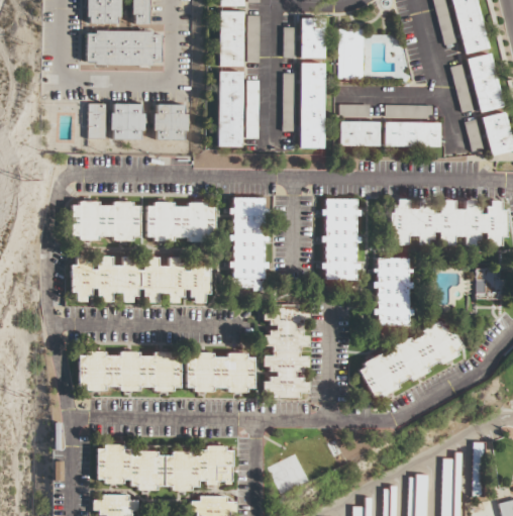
[(88,0),(88,23),(123,24),(123,0),(88,0)]
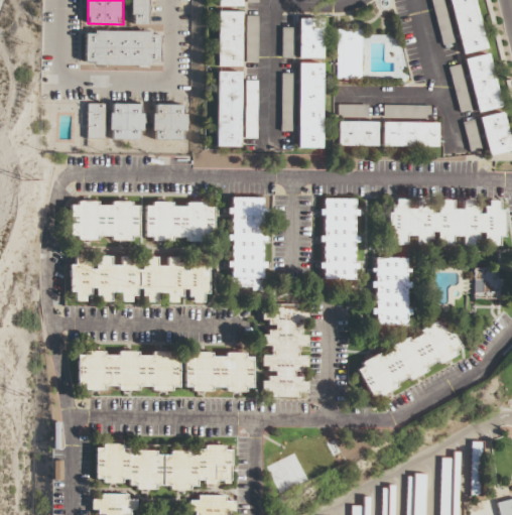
[(151,24),(151,0),(133,0),(133,24),(151,24)]
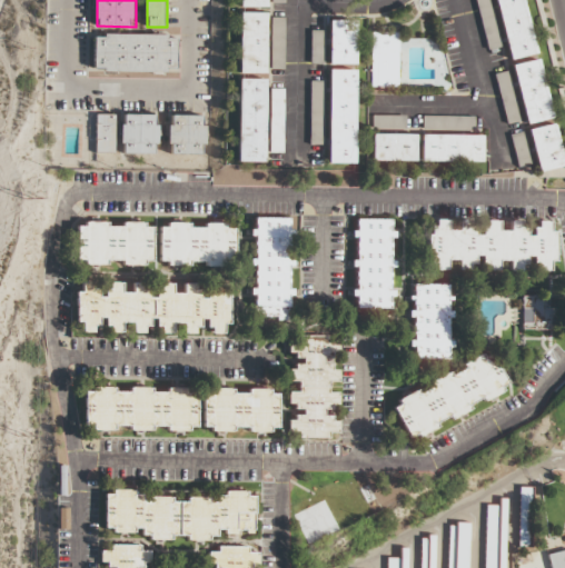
[(505,46),(492,0),(478,0),(492,49),(505,46)]
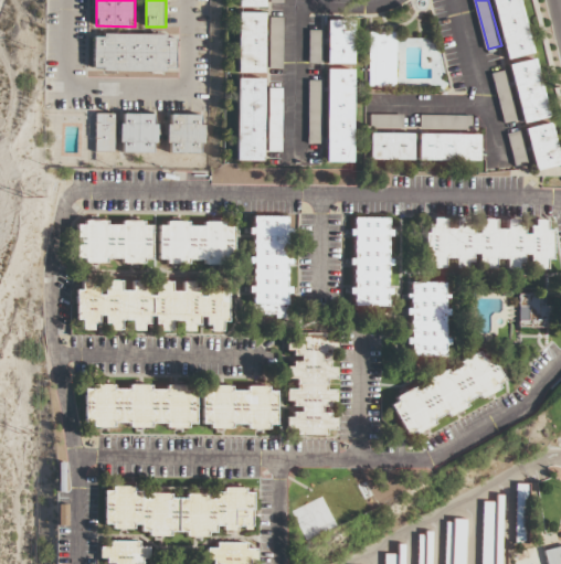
[(494,0),(509,59),(535,52),(521,0),(494,0)]
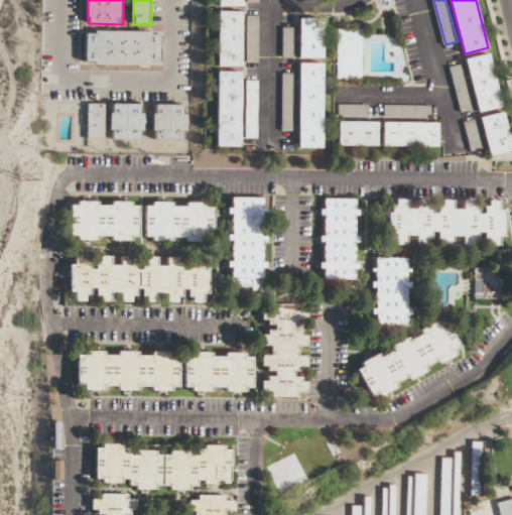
[(243,11),(220,11),(219,66),(242,66),(243,11)]
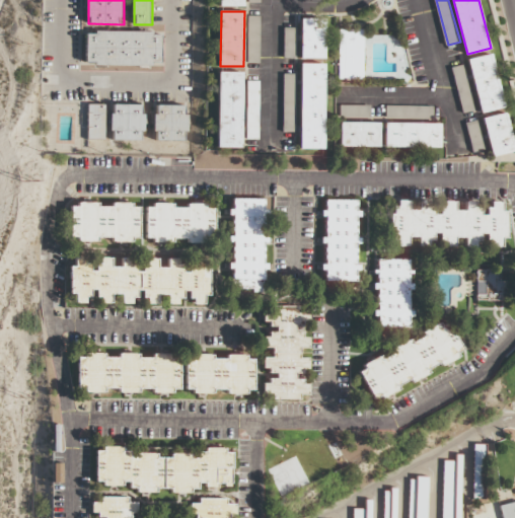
[(262,16),(249,15),(248,62),(261,63),(262,16)]
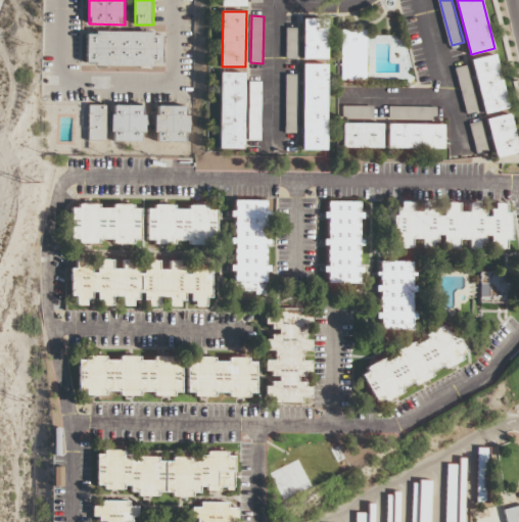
[(329,17),(305,17),(304,58),(328,58),(329,17)]
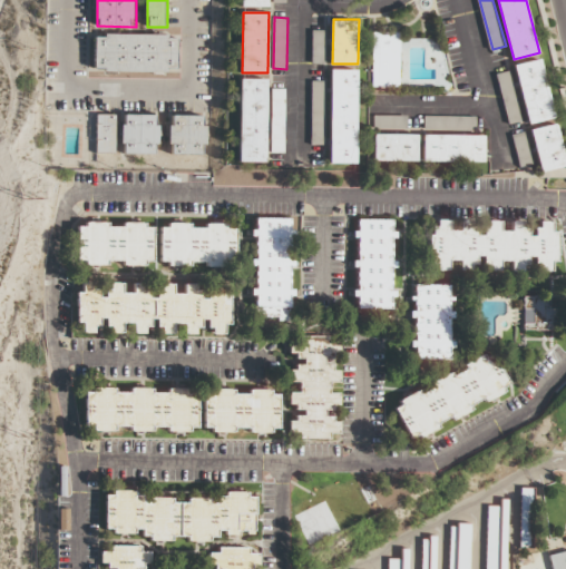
[(327,30),(314,30),(313,62),(327,64),(327,30)]
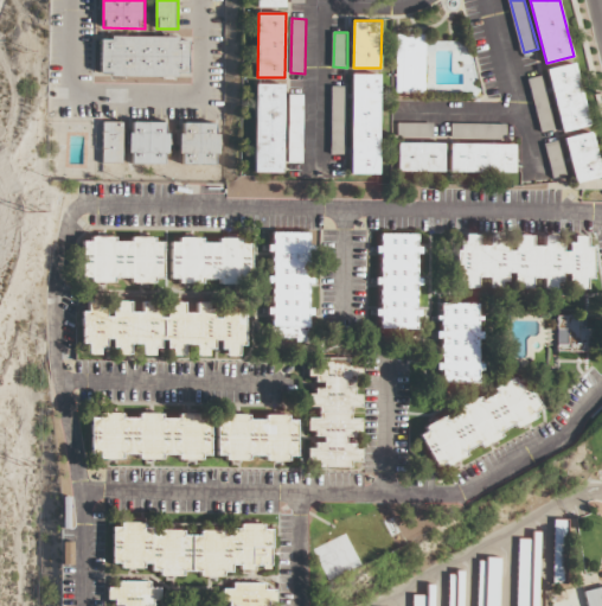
[(399,93),(428,93),(428,34),(399,34),(399,93)]
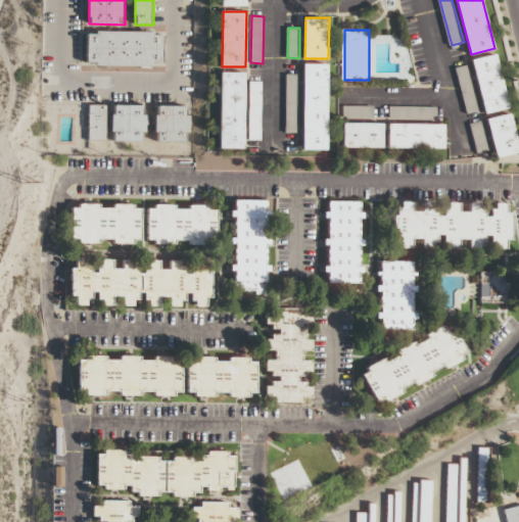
[(88,65),(166,65),(166,31),(88,31),(88,65)]
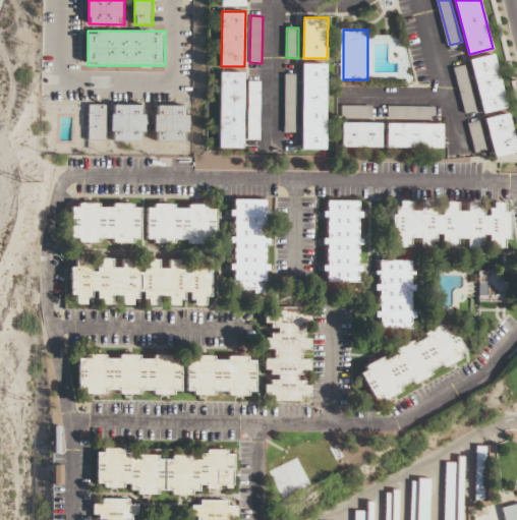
[(494,53),(470,59),(484,113),(508,107),(494,53)]
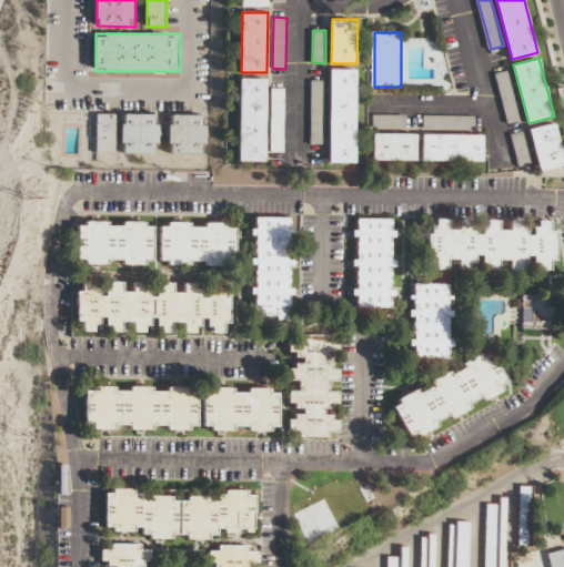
[(358,69),(331,69),(330,162),(356,162),(358,69)]
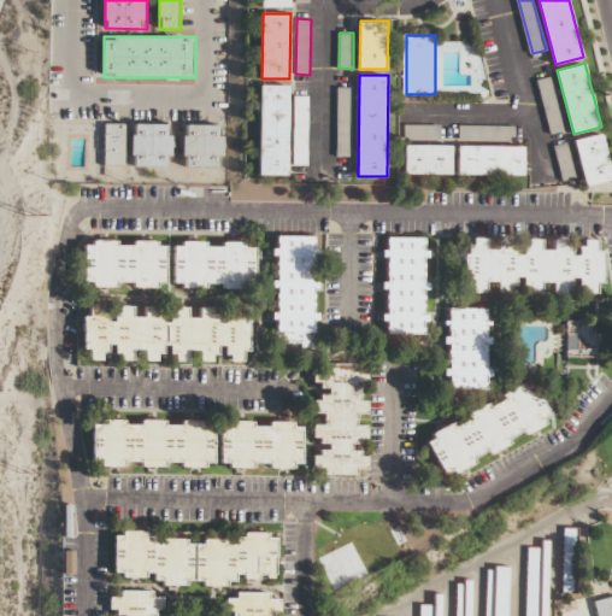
[(566,130),(553,76),(539,80),(553,134),(566,130)]
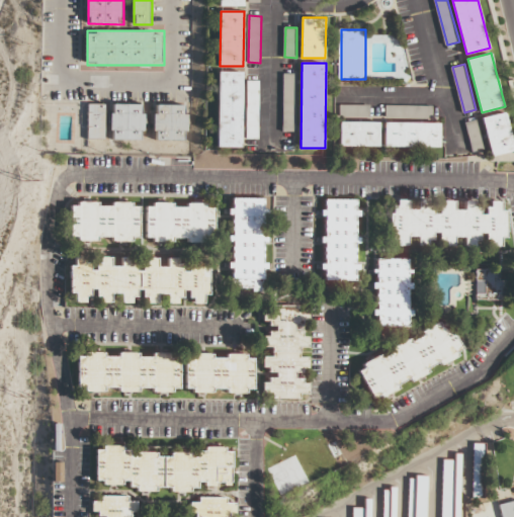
[(243,72),(219,71),(219,147),(242,147),(243,72)]
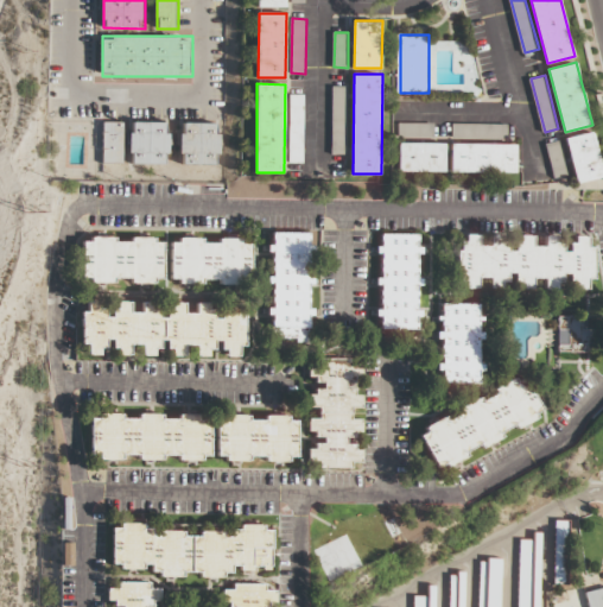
[(348,86),(332,86),(332,153),(348,153),(348,86)]
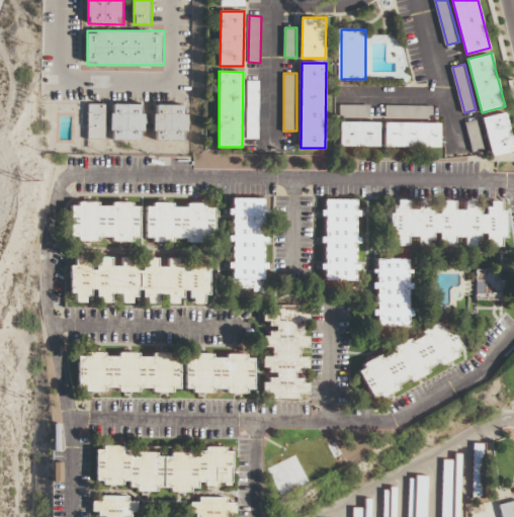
[(260,81),(248,81),(247,138),(259,139),(260,81)]
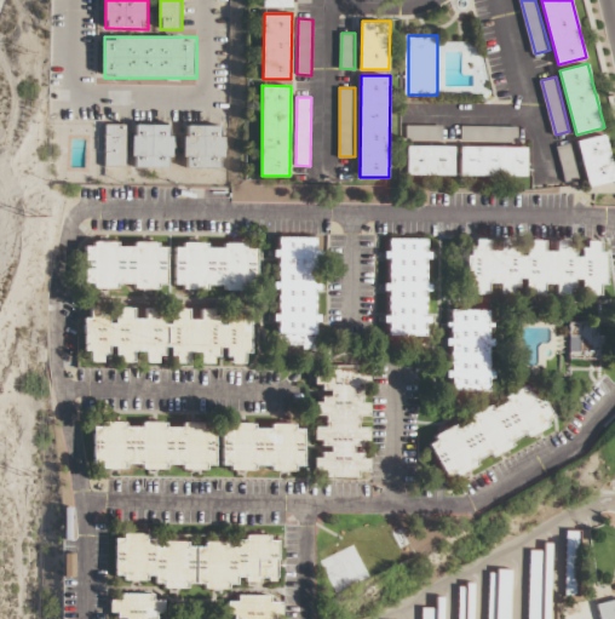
[(107,166),(128,166),(128,124),(107,124),(107,166)]
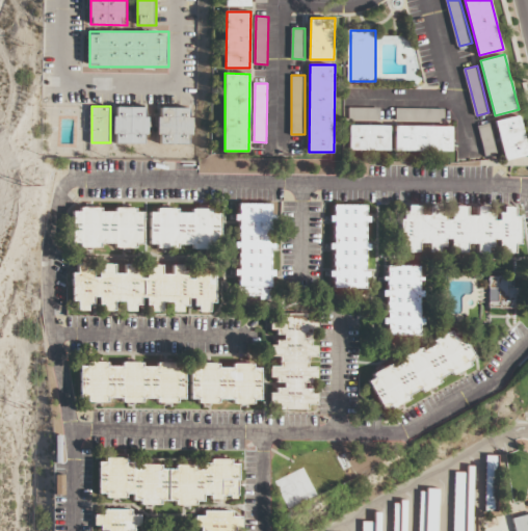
[(151,143),(151,106),(115,106),(115,143),(151,143)]
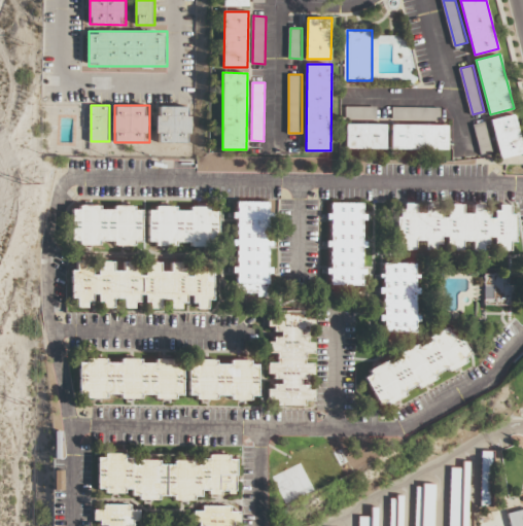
[(193,143),(193,105),(158,105),(158,143),(193,143)]
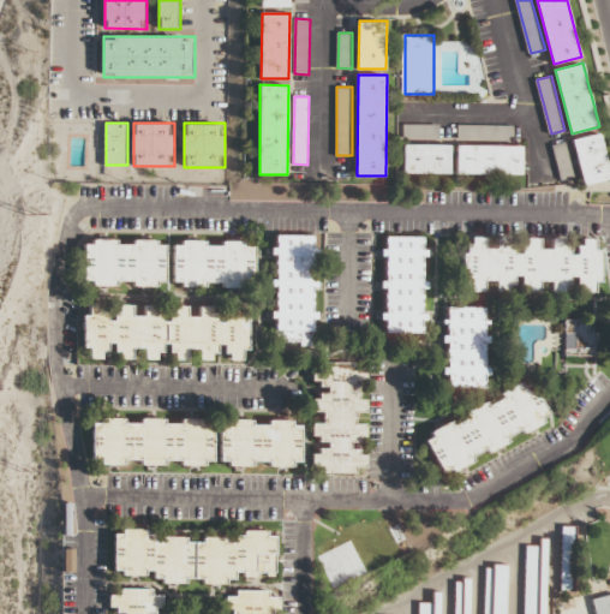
[(441,125),(406,124),(406,138),(441,139),(441,125)]
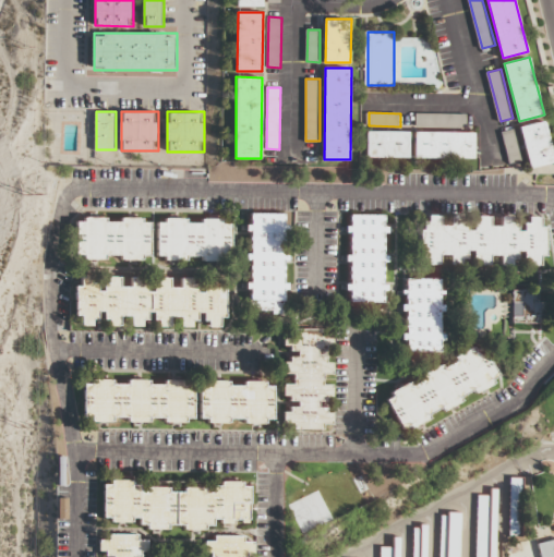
[(468,114),(418,113),(418,126),(468,126),(468,114)]
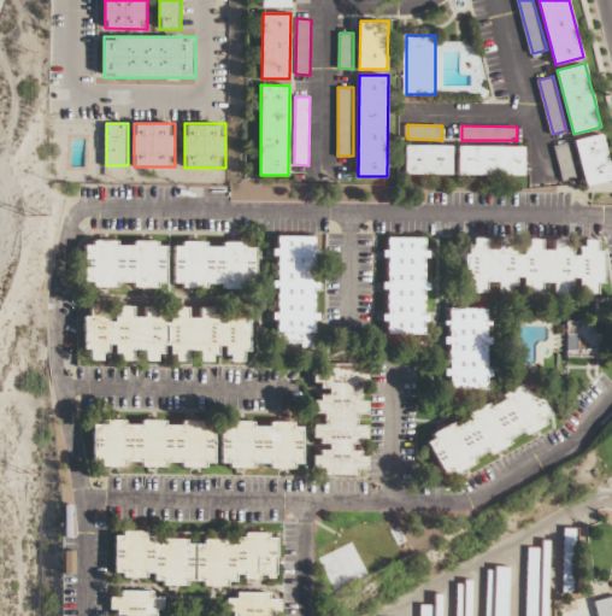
[(602,133),(575,140),(587,185),(611,180),(611,165),(602,133)]
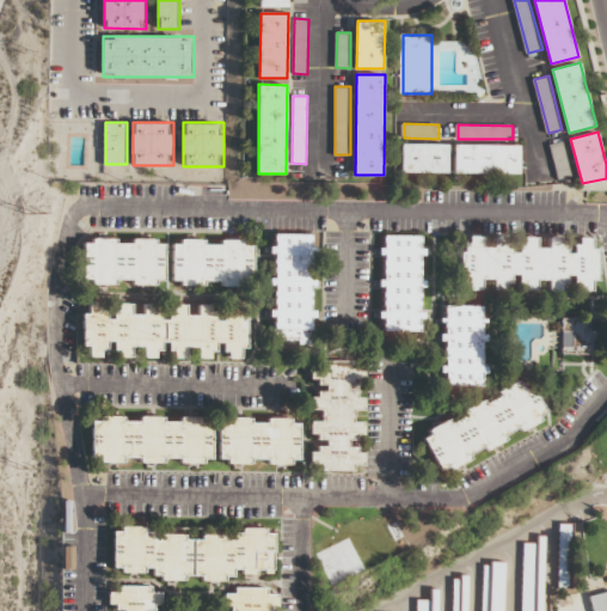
[(564,141),(551,145),(559,178),(574,175),(564,141)]
